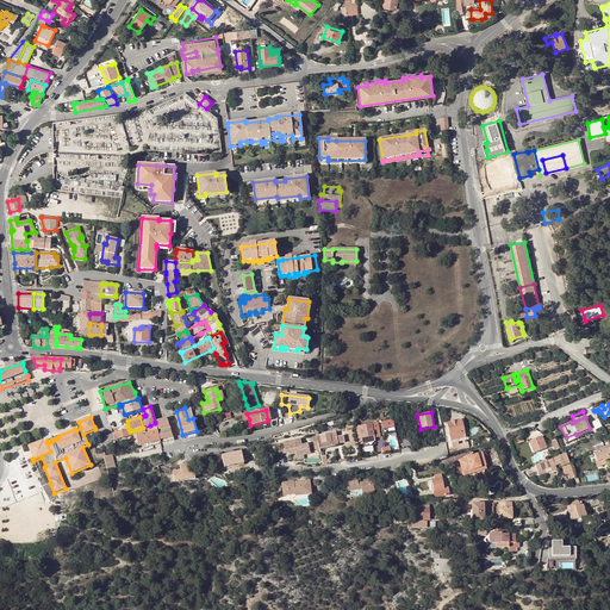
[(157,431),(170,428),(167,418),(155,422),(155,423),(156,425),(157,431)]
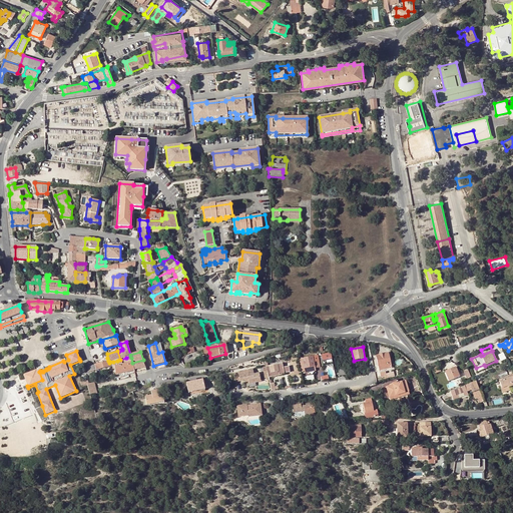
[(388,353),(375,356),(379,371),(392,369),(388,353)]
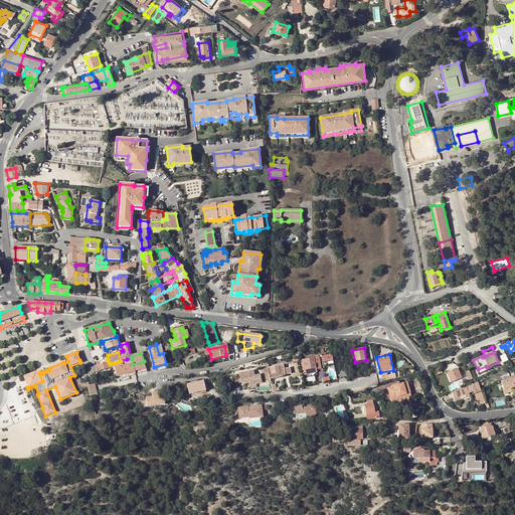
[(133,365),(133,364),(132,359),(131,357),(127,359),(121,361),(120,361),(118,362),(114,363),(114,364),(115,366),(116,375),(118,375),(120,374),(123,374),(135,371),(133,365)]
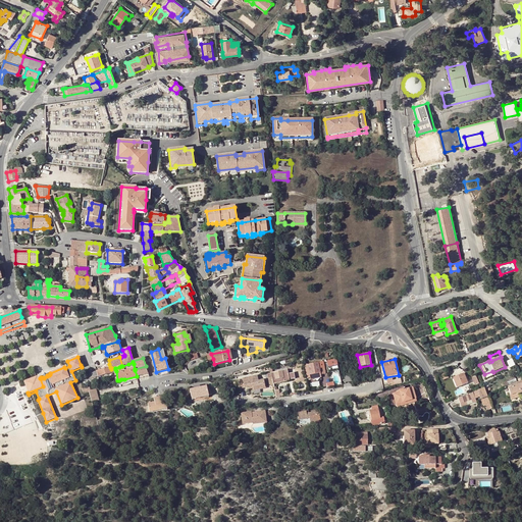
[(323,363),(305,367),(307,379),(310,378),(310,380),(321,377),(320,375),(325,374),(323,363)]
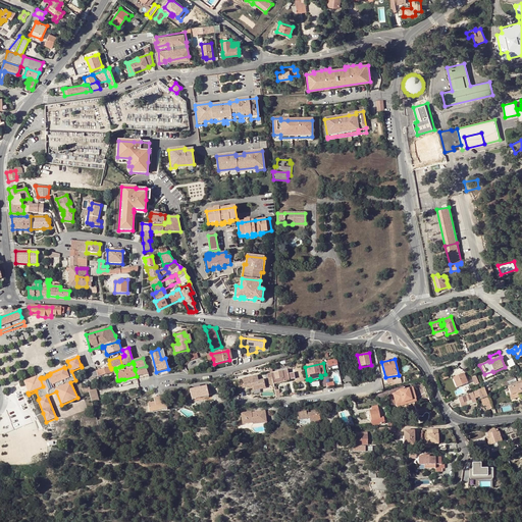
[(138,379),(149,377),(146,366),(135,369),(135,370),(137,376),(137,378),(138,379)]
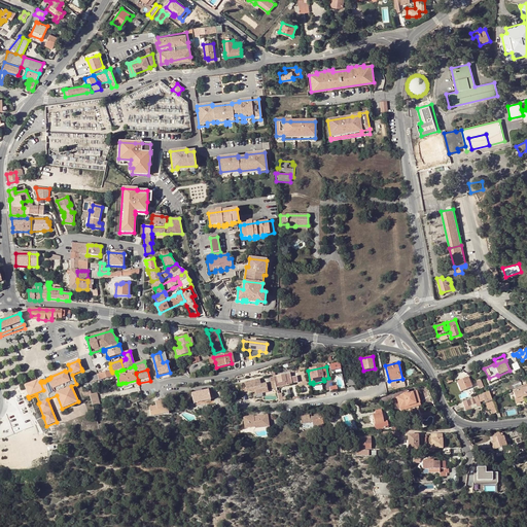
[(92,374),(89,375),(91,382),(109,377),(113,376),(113,374),(112,373),(111,371),(100,374),(99,374),(95,375),(93,376),(92,374)]
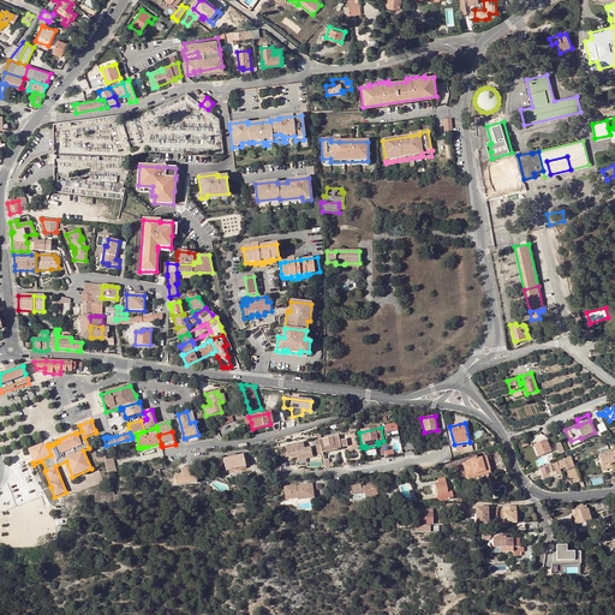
[(339,436),(320,440),(321,448),(322,453),(341,449),(339,436)]
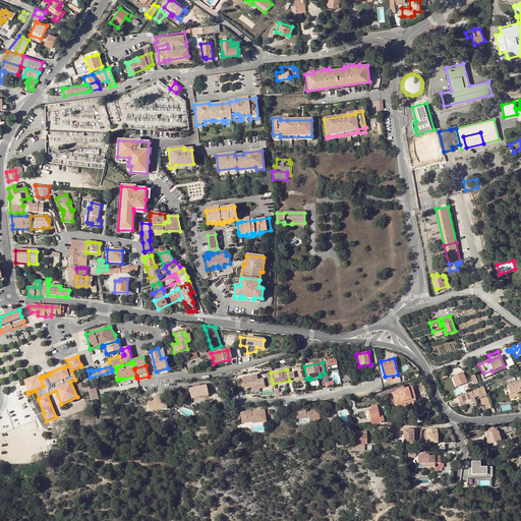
[(462,373),(452,378),(456,388),(467,384),(462,373)]
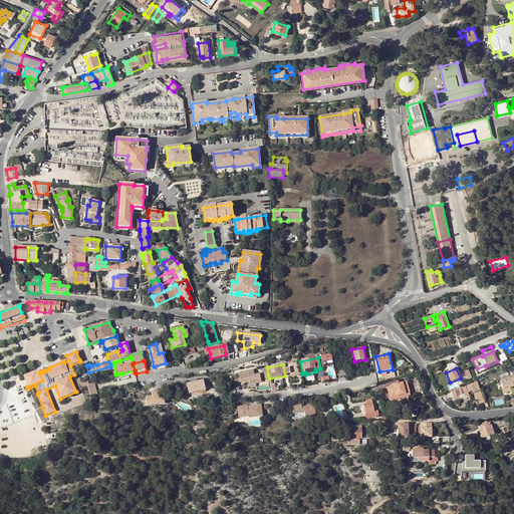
[(252,370),(239,373),(233,374),(233,375),(234,384),(241,383),(248,381),(249,386),(261,382),(259,373),(254,375),(252,370)]
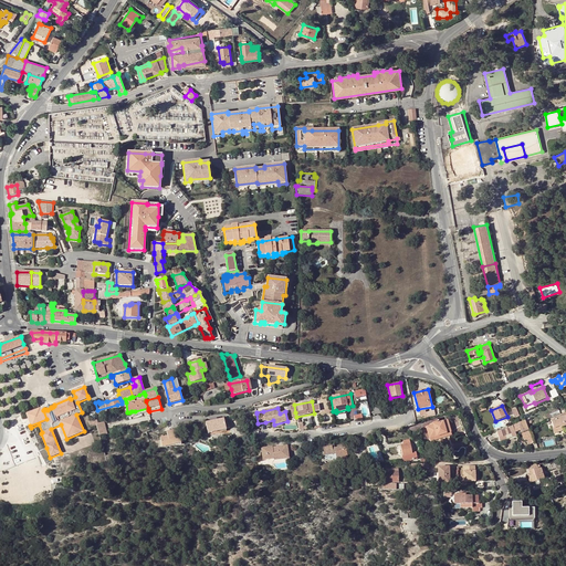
[(25,415),(30,426),(46,419),(43,410),(42,409),(40,410),(40,409),(25,415)]
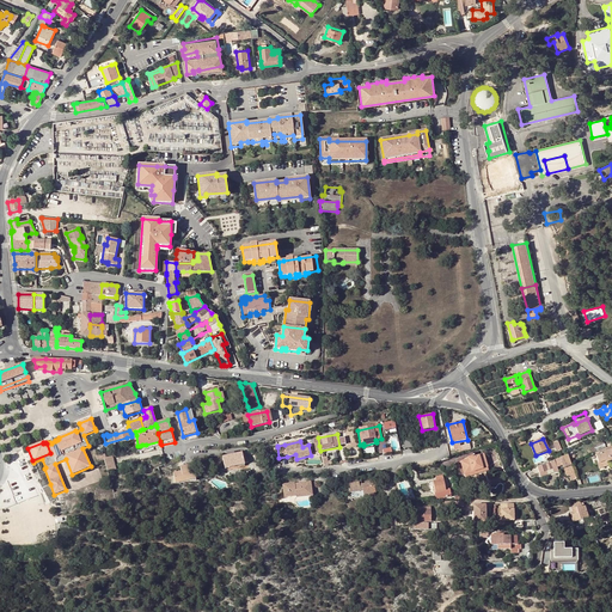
[(595,447),(598,453),(606,448),(604,444),(595,447)]
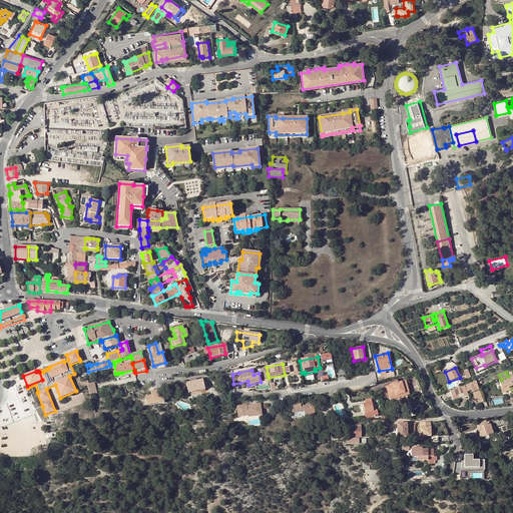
[(512,377),(499,382),(502,389),(500,390),(502,394),(509,392),(508,388),(512,386),(512,377)]
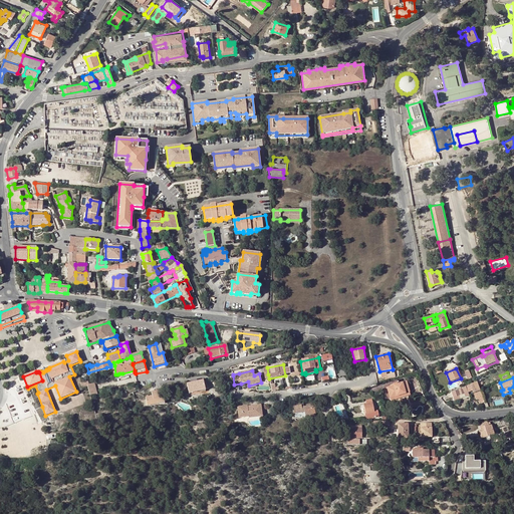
[(203,381),(187,384),(189,395),(205,392),(205,390),(209,389),(208,384),(206,386),(205,381),(203,381)]
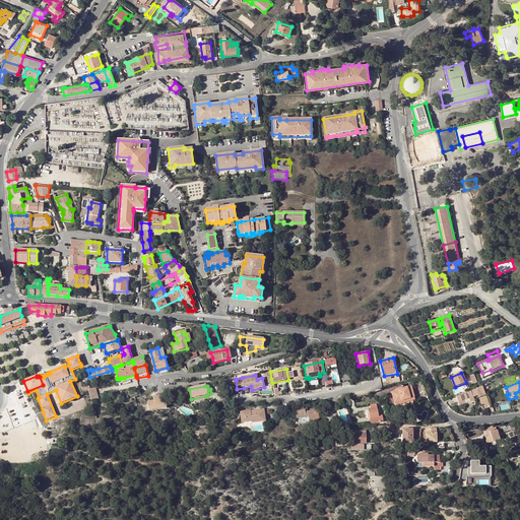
[(403,388),(398,390),(392,392),(395,403),(414,397),(411,386),(403,388)]
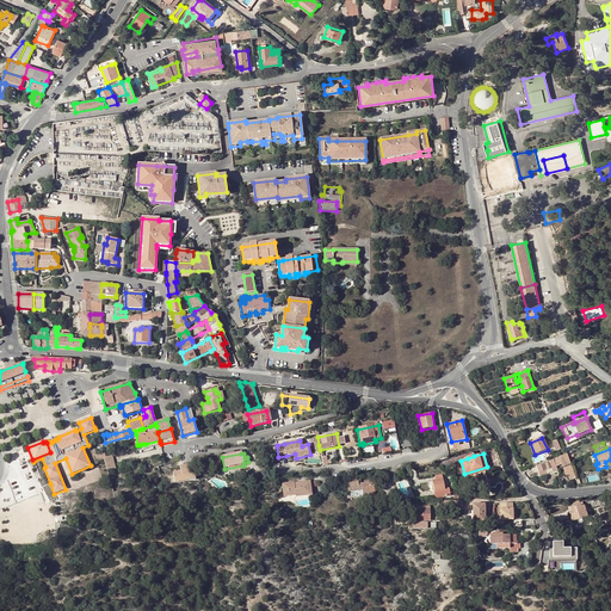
[(571,464),(567,455),(559,458),(565,475),(568,475),(571,481),(575,479),(571,464)]
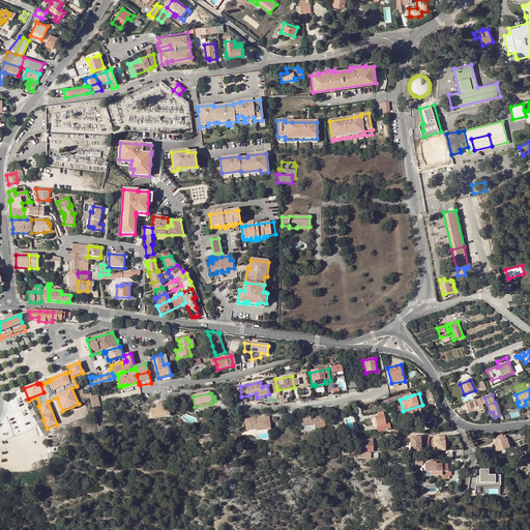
[(92,405),(93,409),(100,407),(97,395),(95,396),(91,398),(90,398),(92,405)]
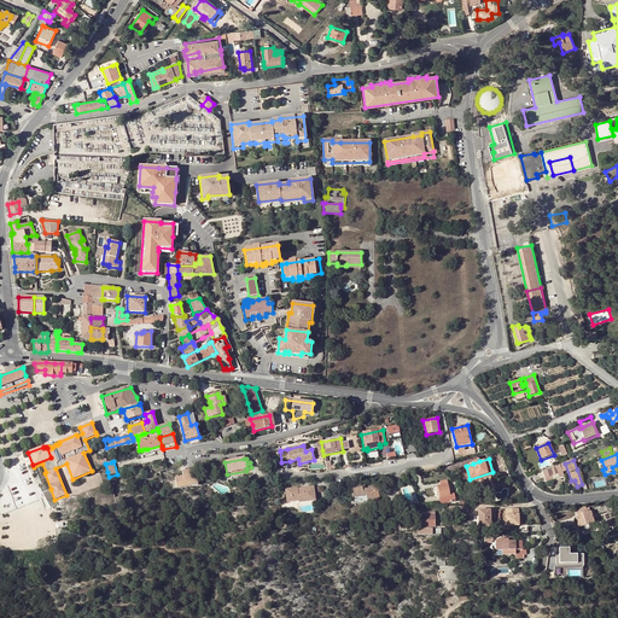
[(564,477),(560,465),(555,467),(555,468),(542,473),(546,483),(564,477)]
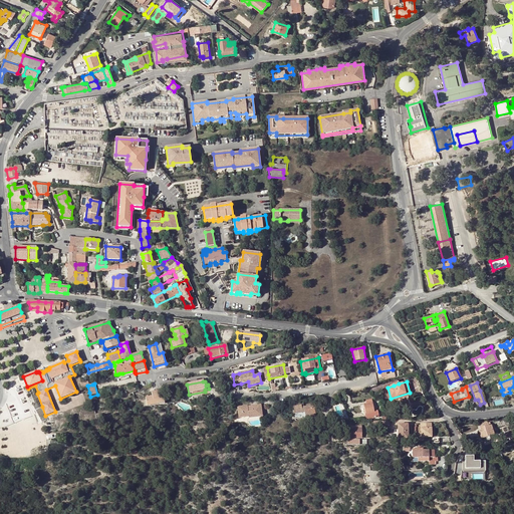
[(162,391),(152,393),(152,397),(146,398),(146,401),(142,402),(143,408),(159,405),(159,406),(164,405),(162,391)]
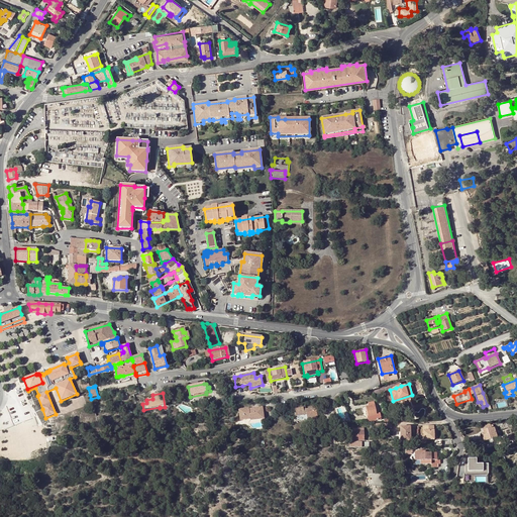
[(412,395),(393,401),(394,403),(413,397),(412,395)]
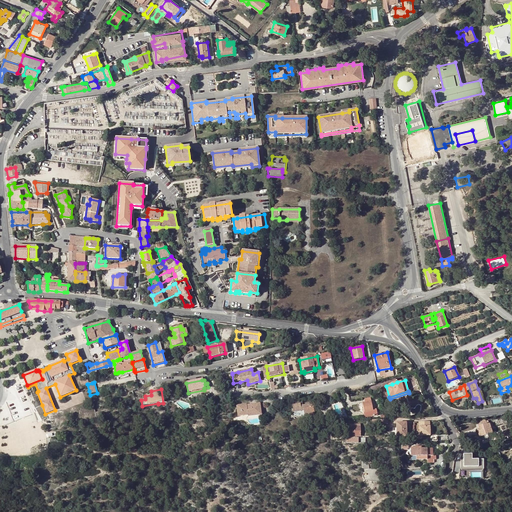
[(365,414),(363,414),(364,418),(377,415),(376,410),(374,410),(372,401),(365,402),(362,403),(365,414)]
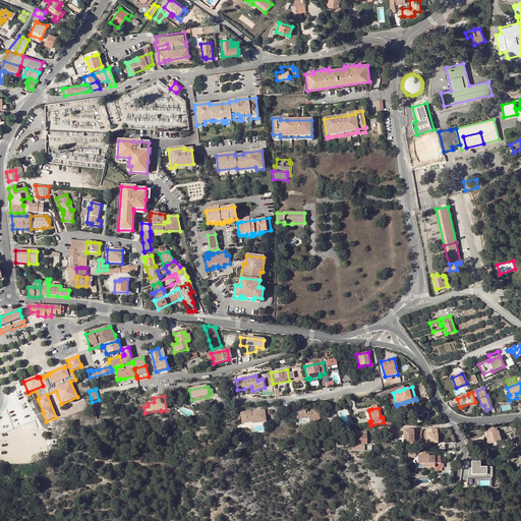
[(40,423),(42,428),(48,424),(46,421),(43,412),(42,412),(41,410),(35,413),(35,414),(40,423)]
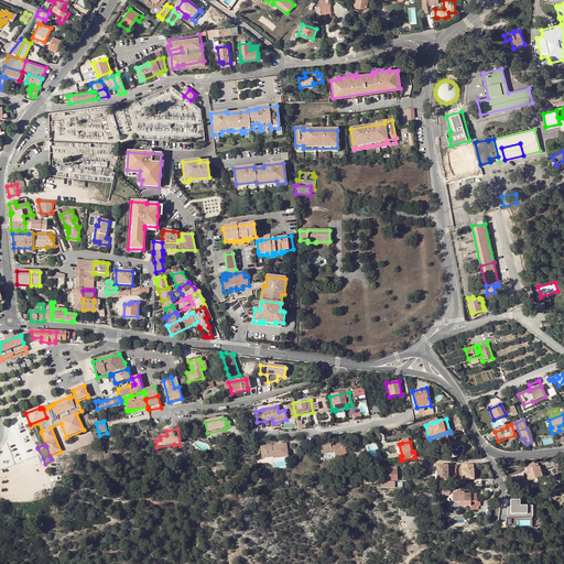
[(272,445),(261,446),(261,454),(272,453),(273,458),(273,459),(288,457),(286,444),(280,445),(281,445),(272,446),(272,445)]
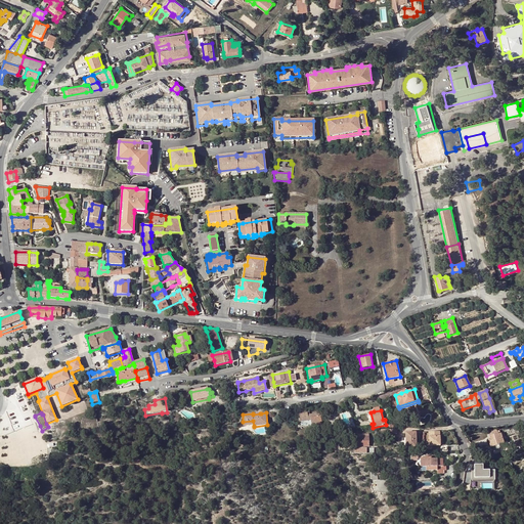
[(310,421),(311,424),(321,423),(320,417),(317,418),(316,413),(307,415),(307,413),(298,415),(299,423),(310,421)]
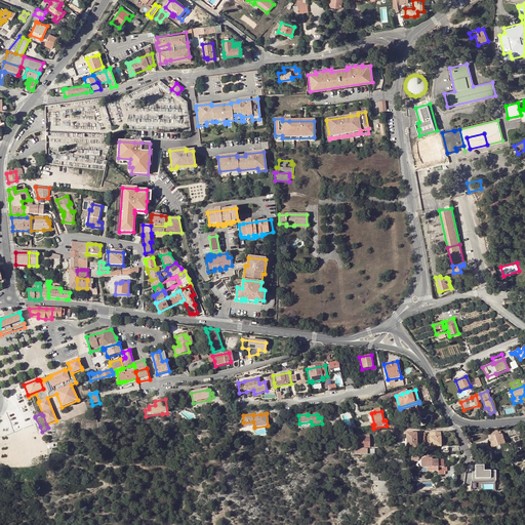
[(491,442),(489,443),(490,448),(496,447),(499,446),(505,445),(502,440),(506,439),(505,434),(501,435),(500,432),(497,433),(496,431),(489,434),(491,440),(491,442)]
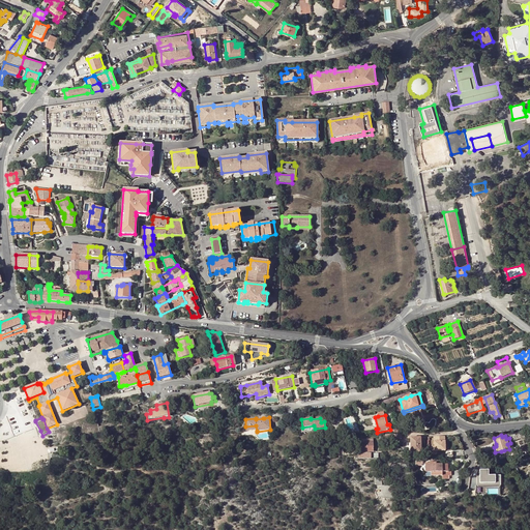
[(444,437),(434,437),(434,451),(444,451),(444,437)]
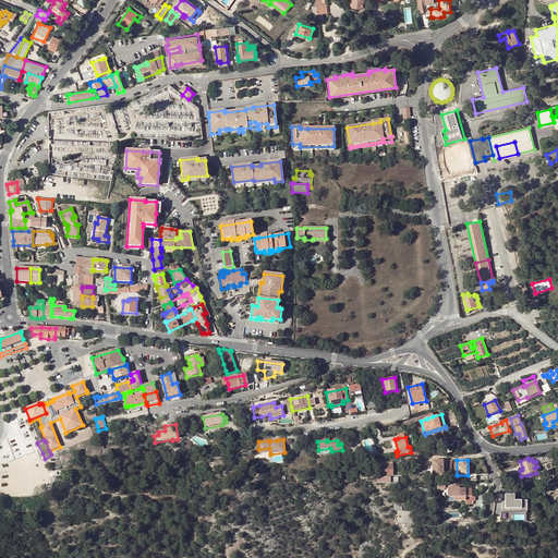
[(443,461),(432,461),(432,477),(443,477),(443,461)]
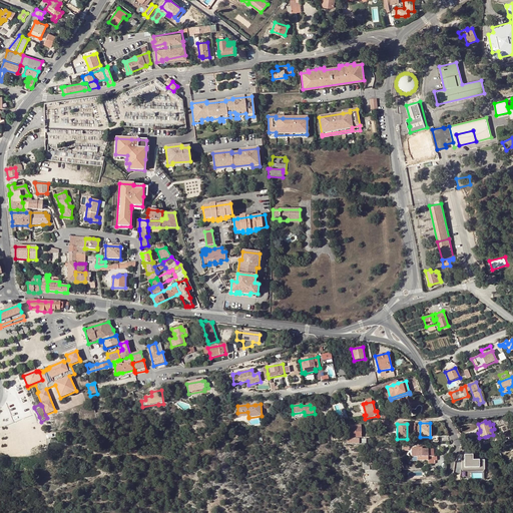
[(361,428),(350,428),(350,439),(361,438),(361,428)]
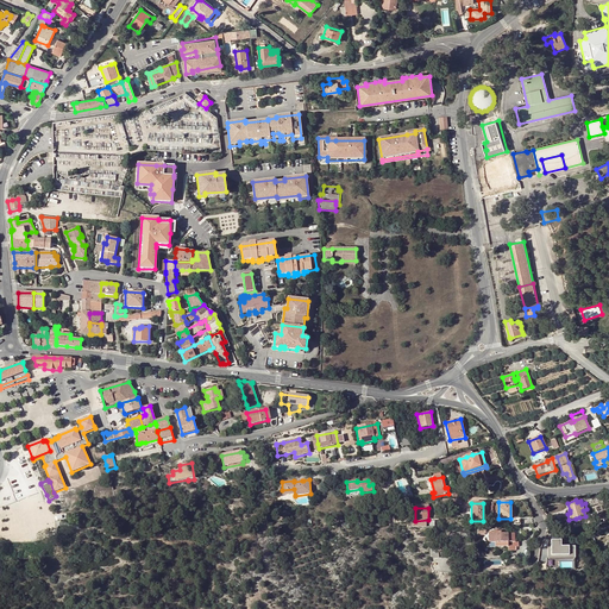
[(502,533),(488,533),(488,544),(495,544),(495,547),(508,547),(508,551),(515,551),(514,534),(502,534),(502,533)]
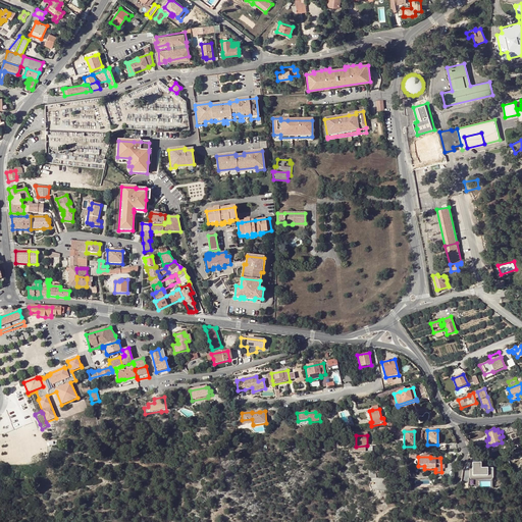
[(470,469),(470,479),(492,479),(492,469),(481,469),(481,464),(472,467),(472,469),(470,469)]
